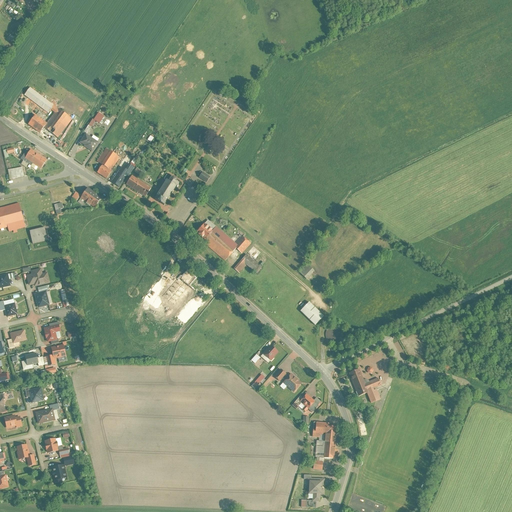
[(35,116),(28,126),(40,134),(44,128),(58,138),(72,119),(29,88),(24,96),(48,114),(51,110),(54,113),(46,124),(35,116)]
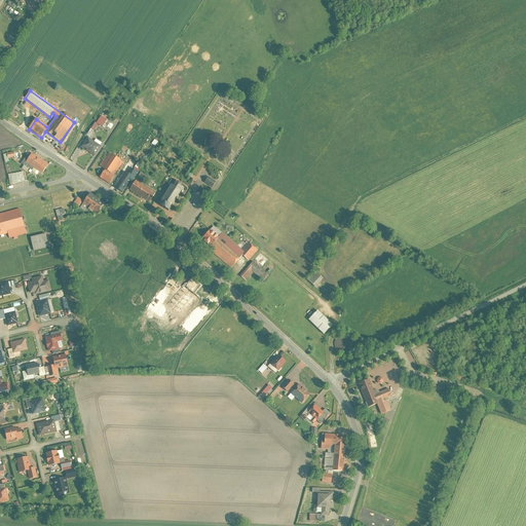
[(107,120),(101,116),(97,122),(102,126),(107,120)]
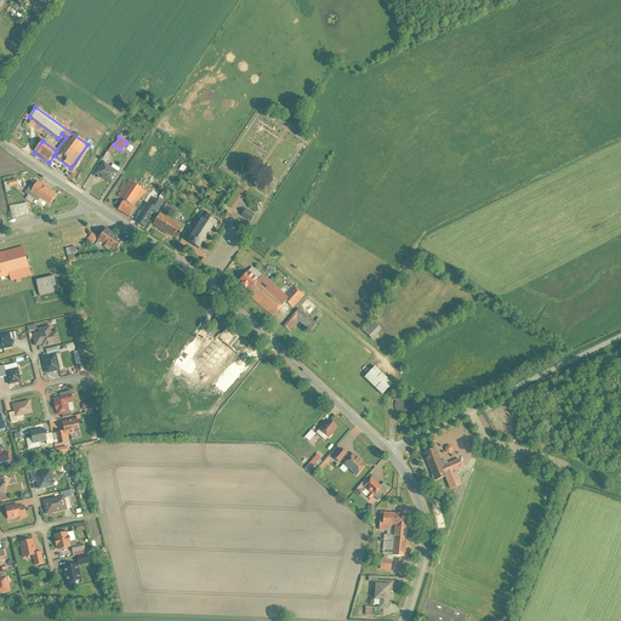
[(113,144),(101,160),(104,163),(115,147),(113,144)]
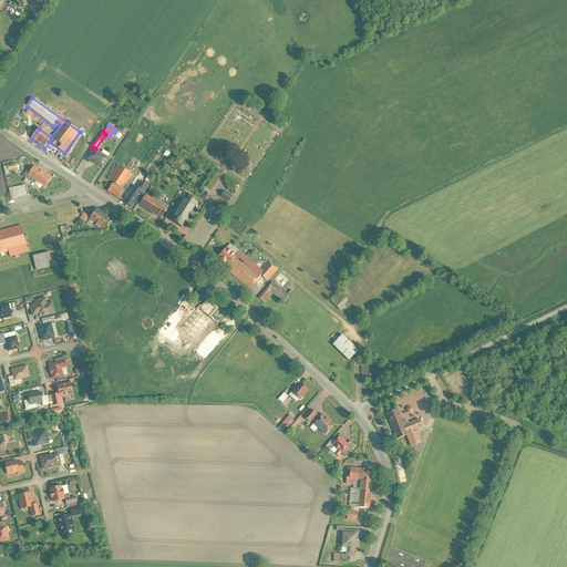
[(89,157),(93,161),(93,162),(102,168),(103,167),(109,157),(94,148),(89,157)]
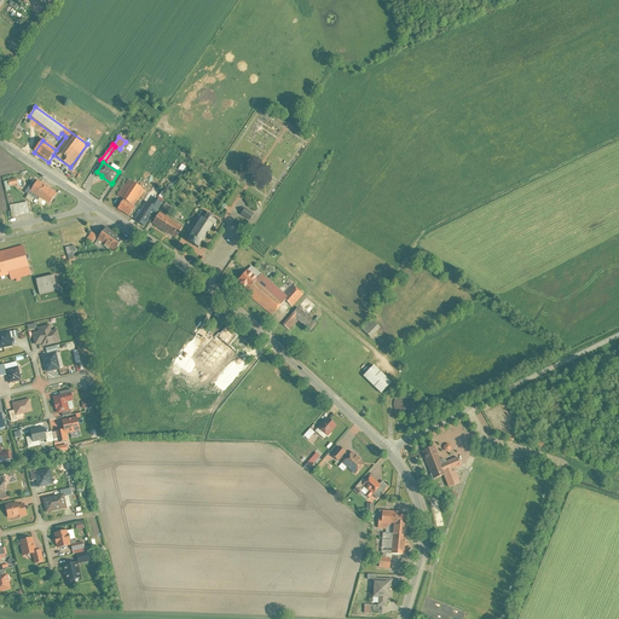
[(38,201),(39,198),(50,204),(57,194),(38,180),(35,184),(33,181),(24,192),(38,201)]
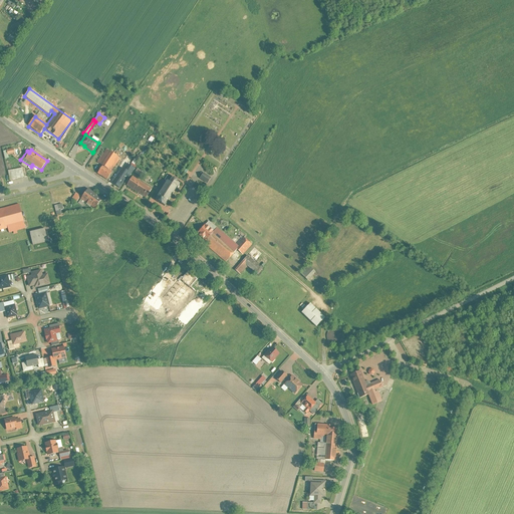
[(106,179),(111,172),(120,159),(106,150),(97,162),(102,166),(97,173),(106,179)]
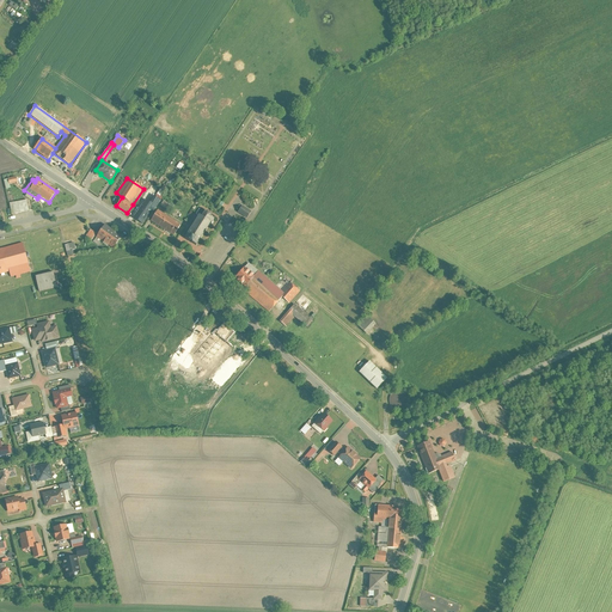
[(161,201),(155,196),(151,202),(157,207),(161,201)]
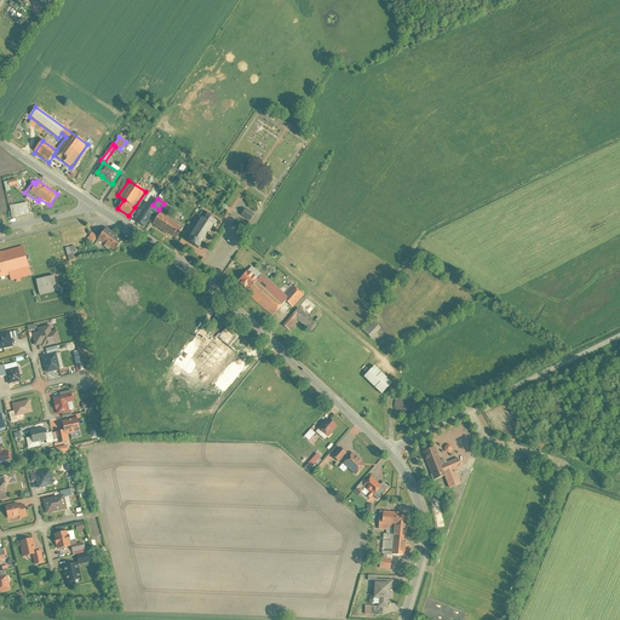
[(132,220),(143,228),(158,208),(145,201),(132,220)]
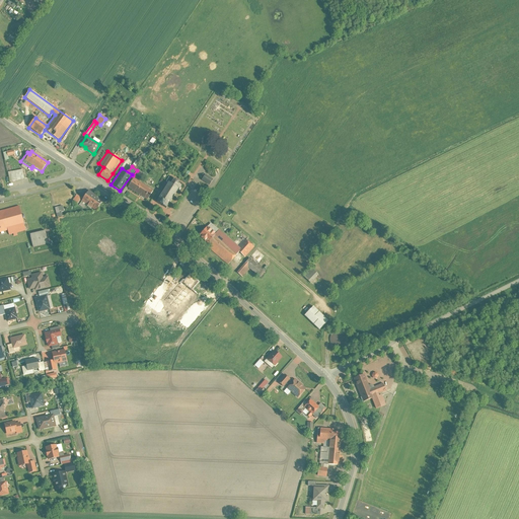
[(24,179),(22,169),(8,172),(10,182),(24,179)]
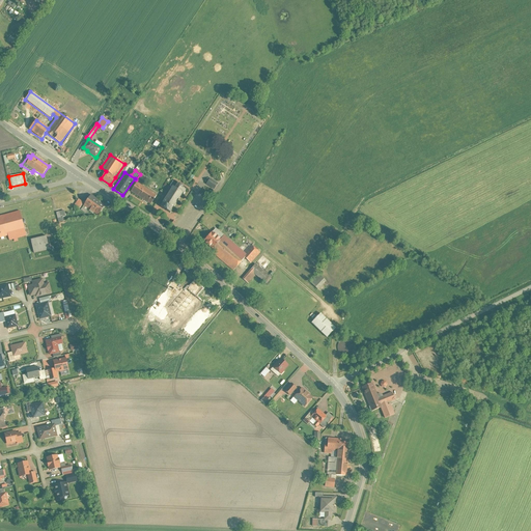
[(217,184),(210,179),(205,185),(213,189),(217,184)]
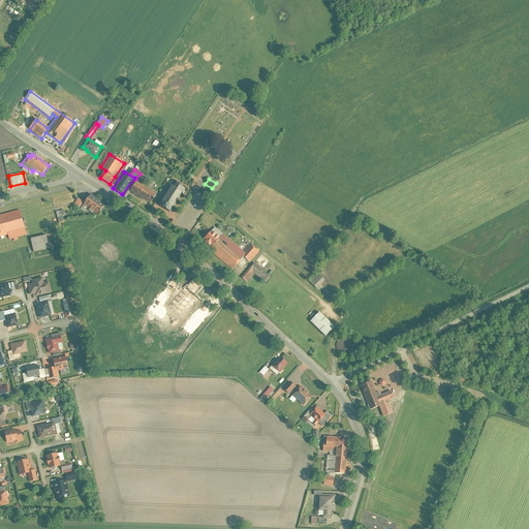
[(136,182),(130,191),(150,205),(156,195),(136,182)]
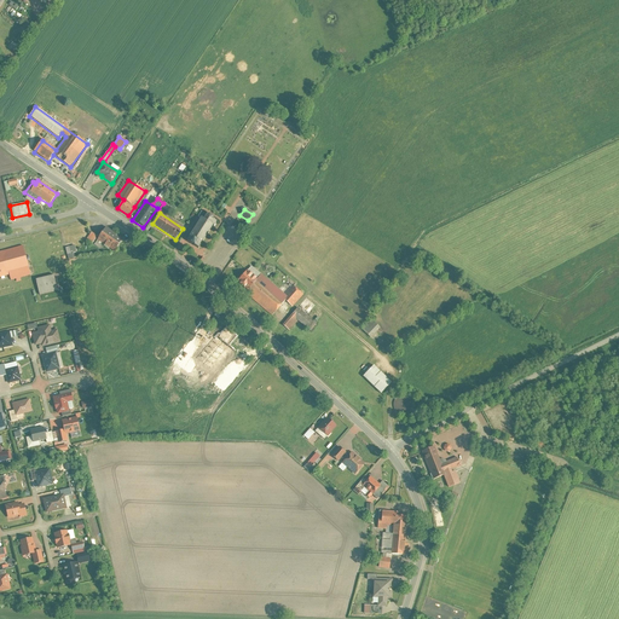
[(185,241),(197,248),(212,225),(201,218),(185,241)]
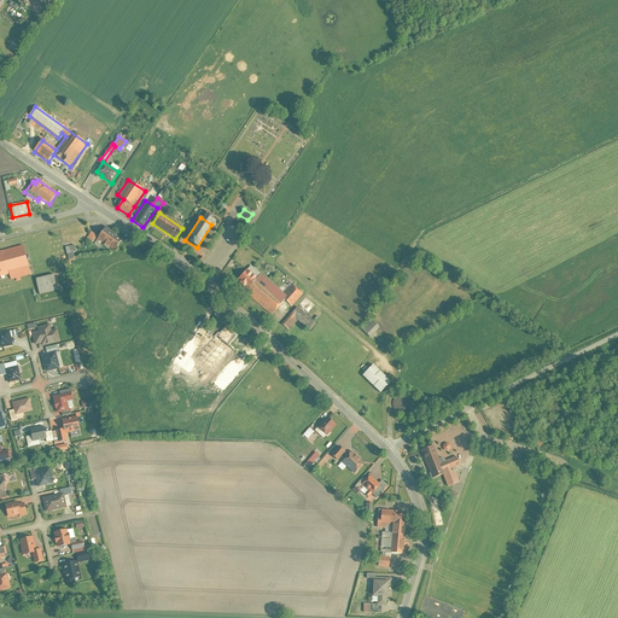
[(112,251),(122,239),(106,227),(97,239),(112,251)]
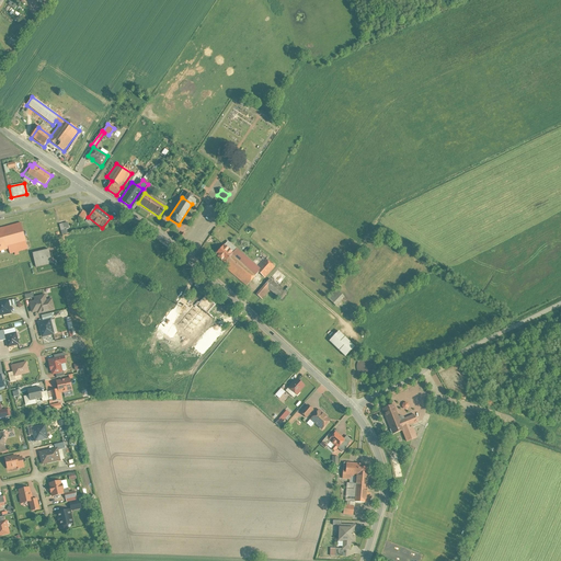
[(89,214),(83,210),(79,216),(84,220),(89,214)]
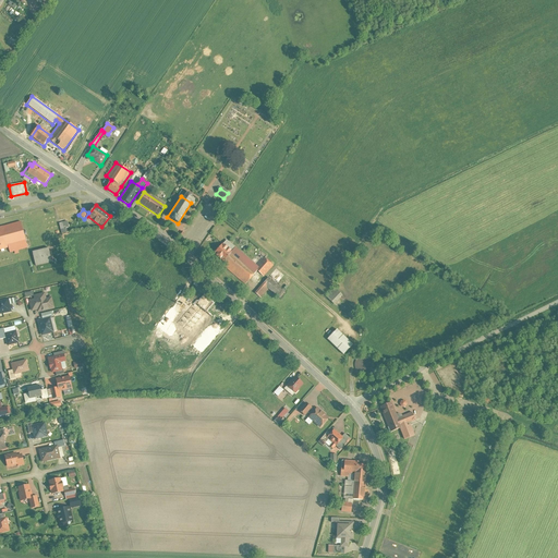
[(27,247),(26,242),(21,221),(0,227),(0,249),(8,247),(10,253),(27,247)]
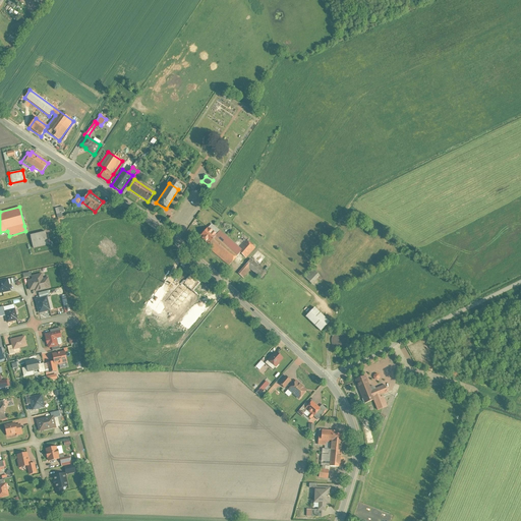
[(198,237),(208,244),(216,235),(208,227),(198,237)]
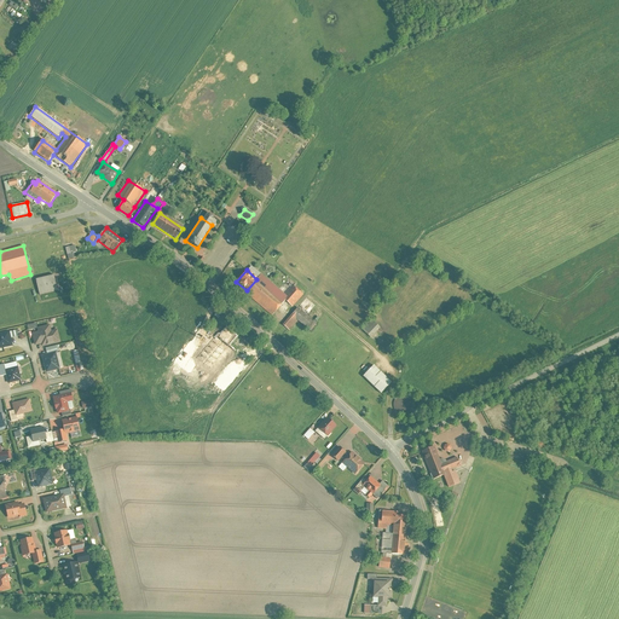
[(293,285),(284,294),(261,273),(256,279),(247,290),(246,291),(271,314),(284,300),(293,307),(304,294),(293,285)]
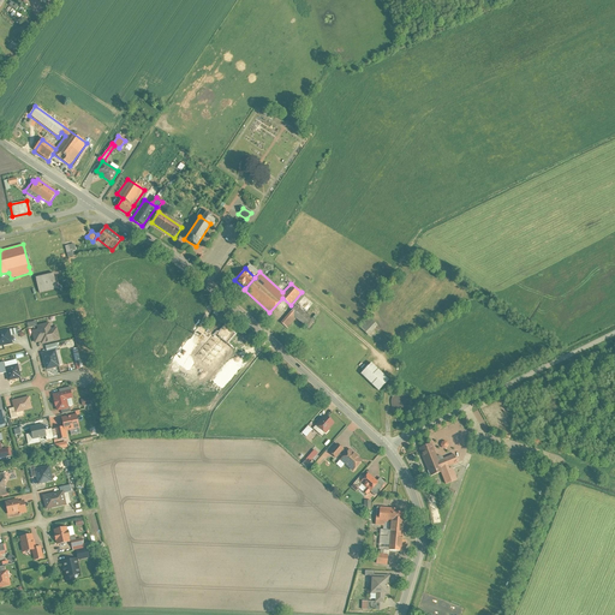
[(52,274),(35,278),(39,293),(55,290),(52,274)]
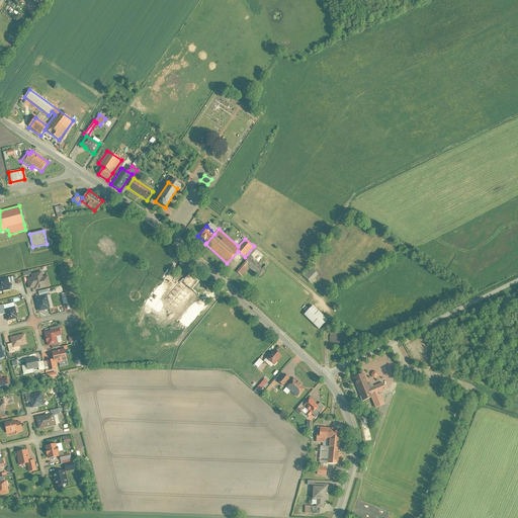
[(249,257),(237,271),(242,276),(249,268),(259,277),(264,270),(249,257)]
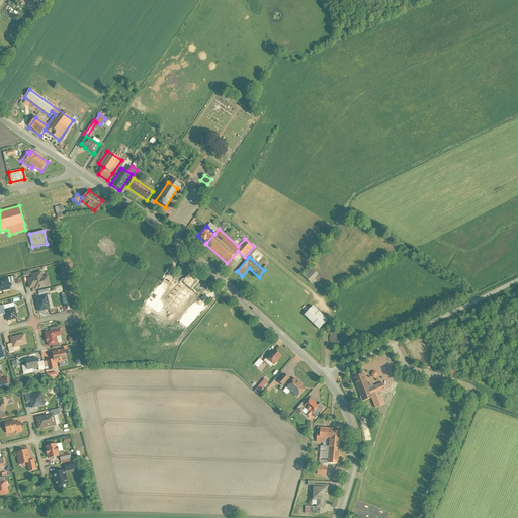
[(319,275),(312,268),(304,276),(310,283),(319,275)]
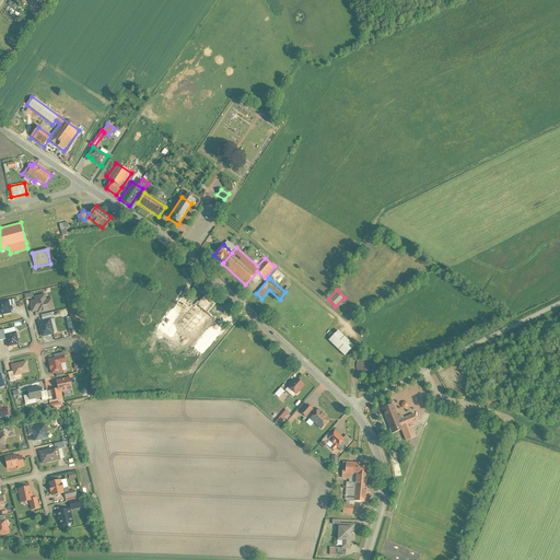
[(45,294),(34,296),(33,293),(24,295),(26,300),(28,300),(32,313),(37,312),(37,314),(55,310),(51,298),(46,299),(45,294)]
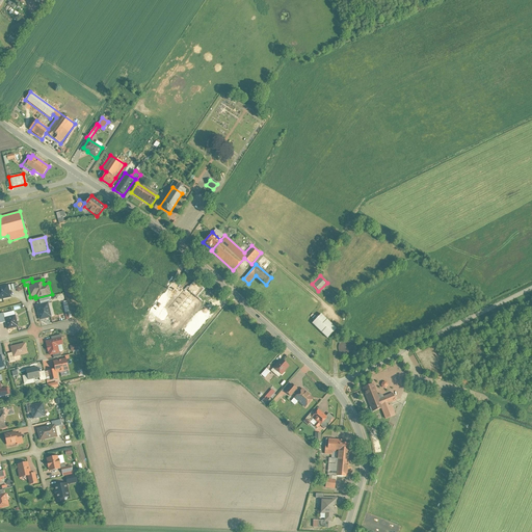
[(171,296),(153,316),(166,328),(179,316),(184,321),(202,301),(196,297),(203,289),(195,282),(188,290),(187,289),(177,301),(171,296)]
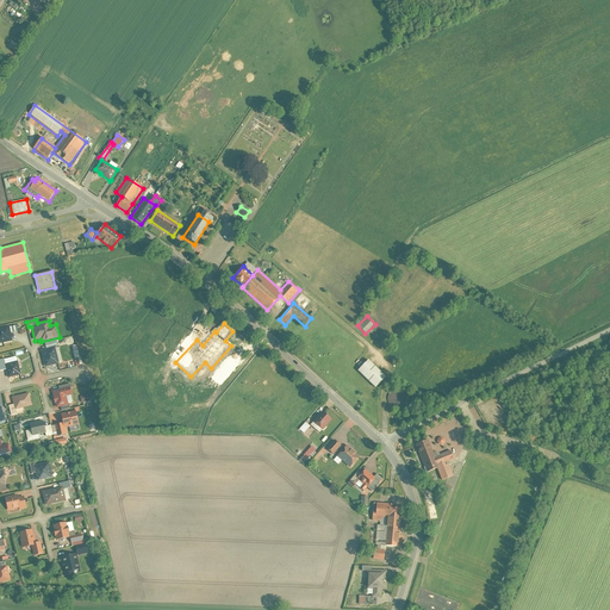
[(0,343),(13,341),(11,334),(18,331),(17,325),(0,329),(0,343)]
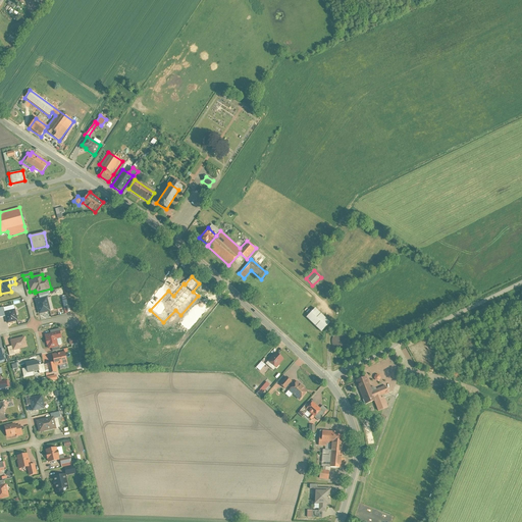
[(38,294),(40,299),(35,300),(38,314),(50,311),(47,298),(49,297),(47,292),(38,294)]
